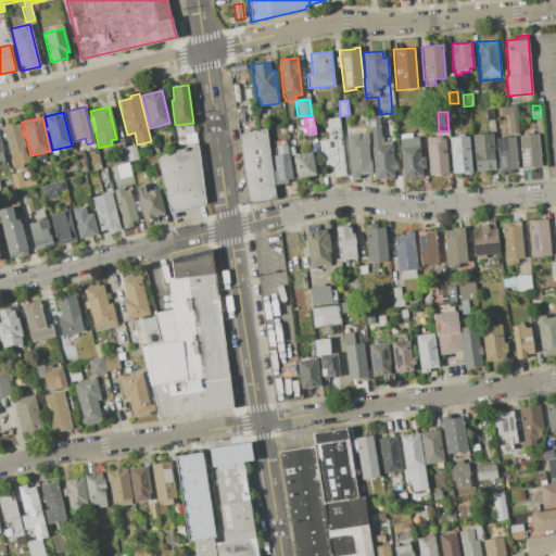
[(326,119),(341,118),(342,130),(345,176),(335,177),(333,165),(325,165),(324,154),(320,155),(319,140),(327,139),(326,119)]
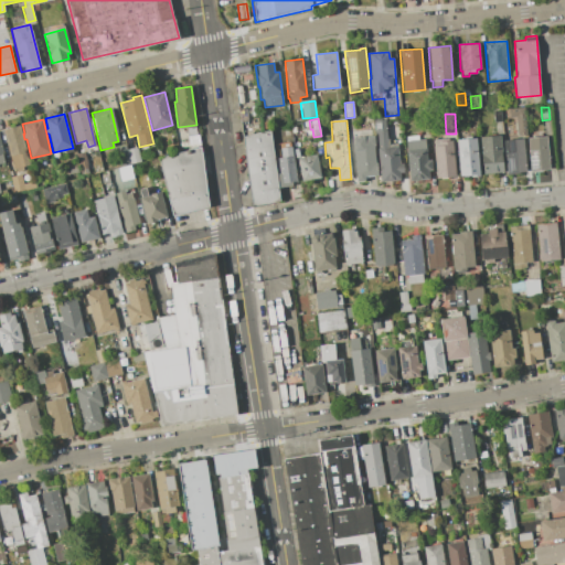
[(375,121),(381,120),(381,124),(384,123),(384,129),(375,130),(375,121)]
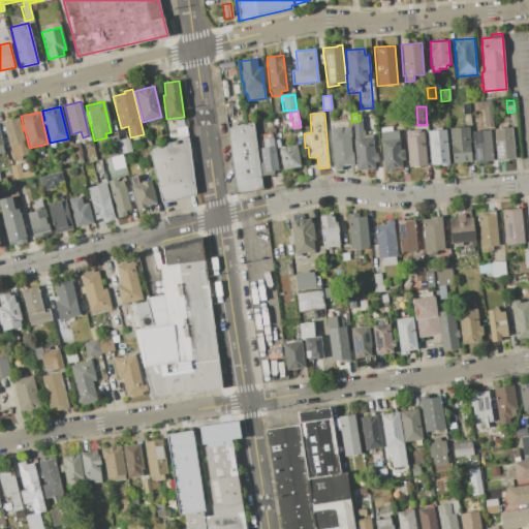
[(3,121),(18,118),(27,155),(12,158),(3,121)]
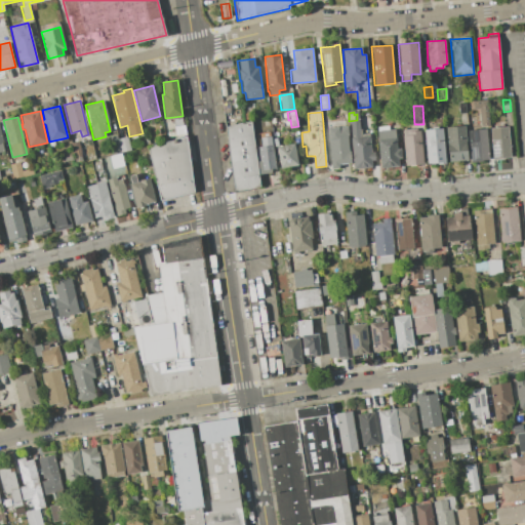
[(226,127),(250,121),(258,185),(234,192),(226,127)]
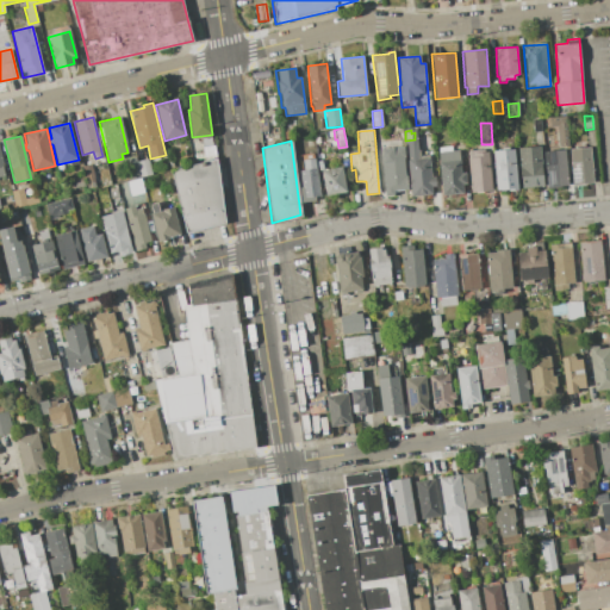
[(379,193),(375,143),(402,141),(402,147),(405,147),(409,191),(393,192),(394,197),(385,197),(385,193),(379,193)]
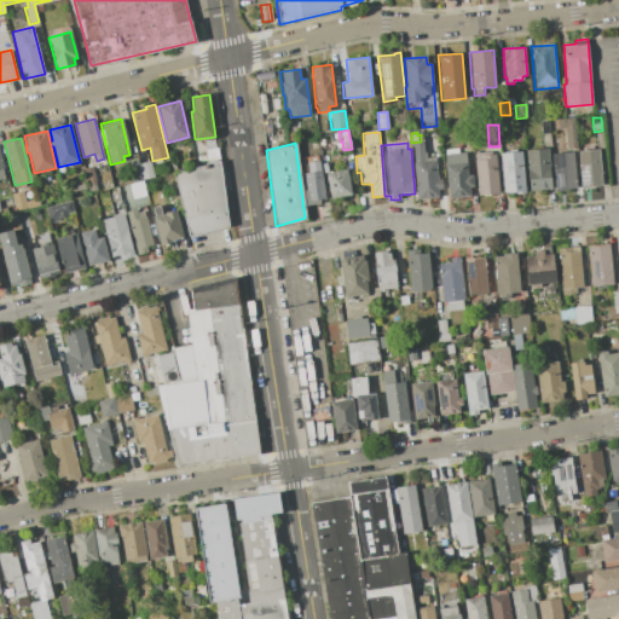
[(414,144),(424,144),(426,158),(435,158),(437,174),(440,174),(443,192),(438,194),(438,197),(417,200),(414,144)]
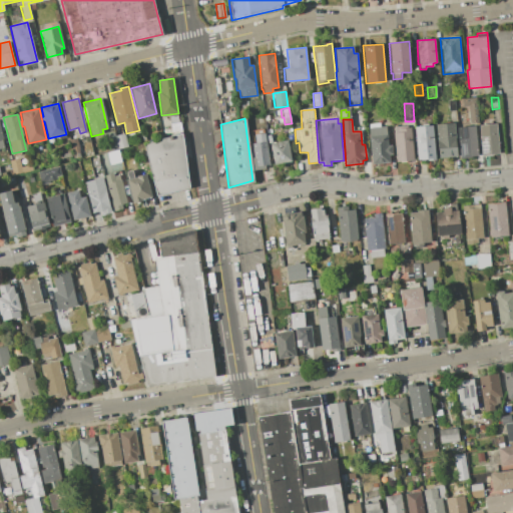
[(436,124),(455,122),(458,157),(438,159),(436,124)]
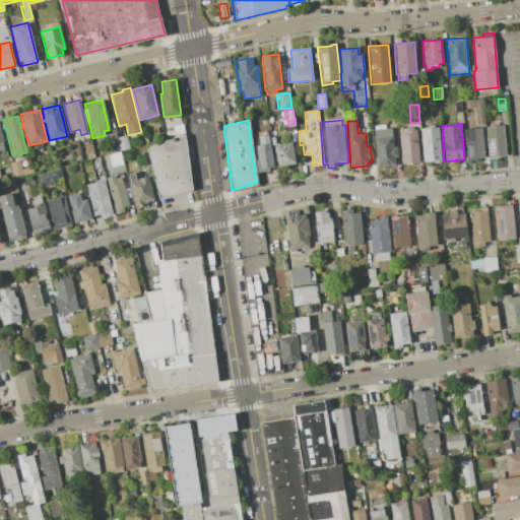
[(485,127),(504,126),(506,155),(499,155),(500,157),(488,158),(485,127)]
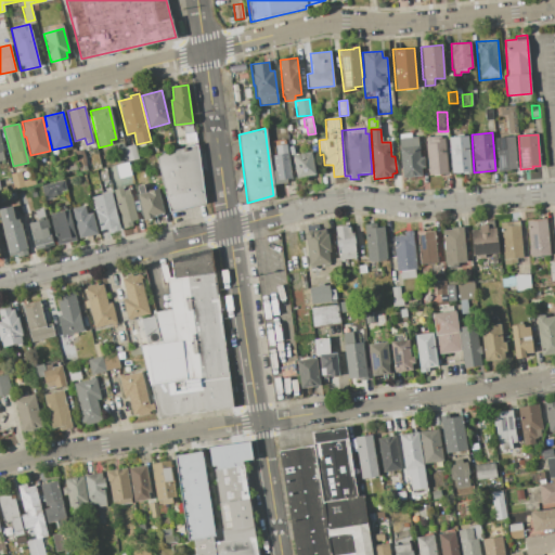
[(448,137),(468,136),(472,172),(451,173),(448,137)]
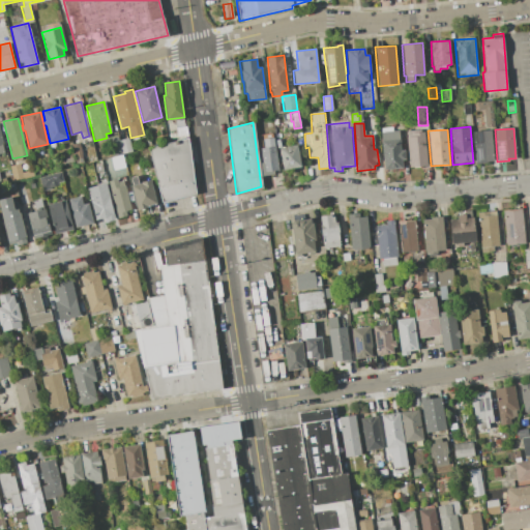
[(380,131),(399,130),(401,150),(405,150),(405,159),(402,159),(402,169),(383,170),(380,131)]
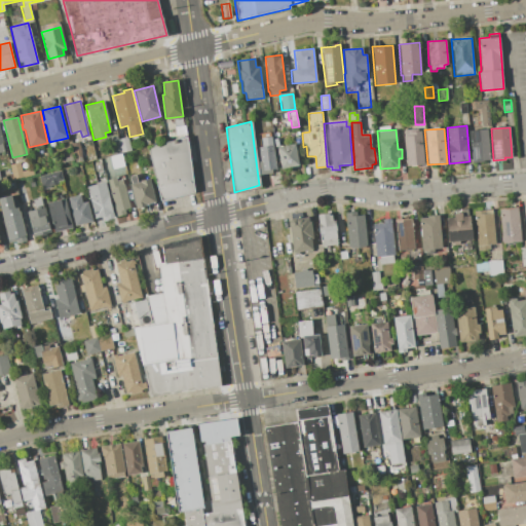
[(423,163),(406,165),(404,137),(411,136),(410,130),(420,129),(421,135),(423,163)]
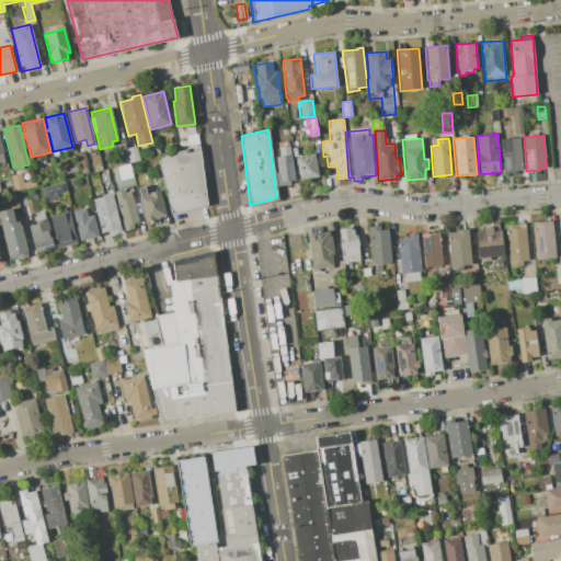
[(500,139),(521,138),(523,172),(502,173),(500,139)]
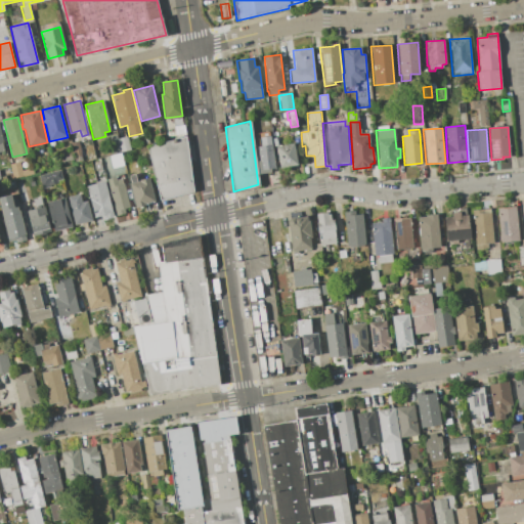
[(107,137),(117,135),(118,139),(121,153),(112,155),(107,137)]
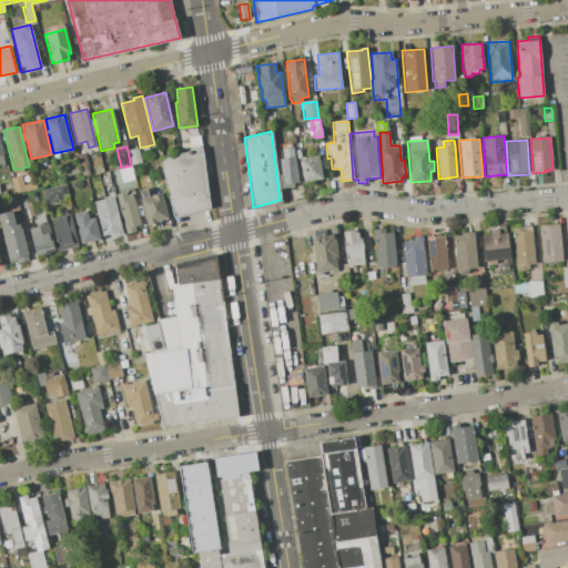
[(131,165),(128,151),(140,148),(143,162),(131,165)]
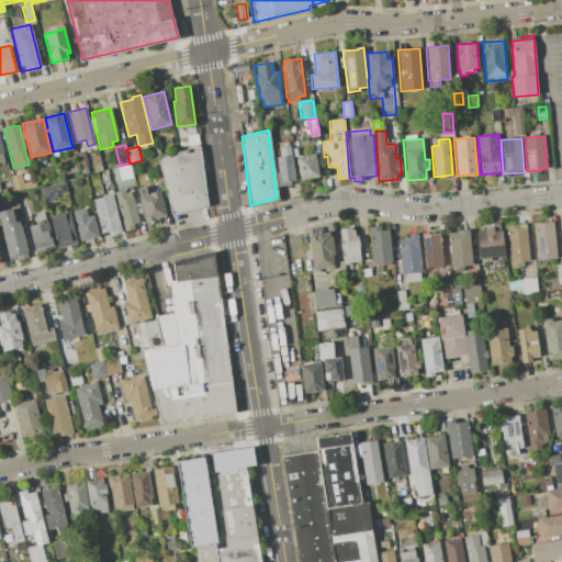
[(159,157),(204,146),(206,163),(202,164),(208,205),(173,214),(159,157)]
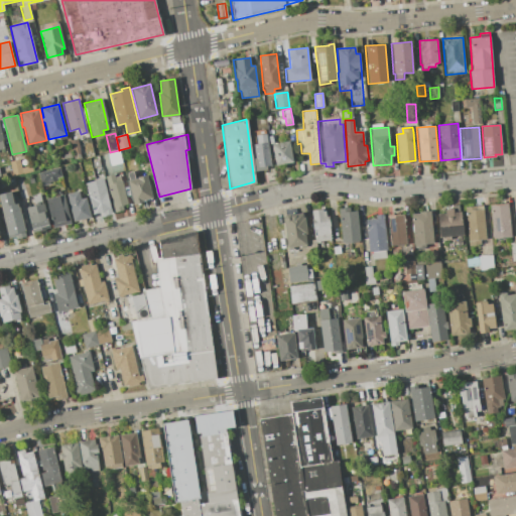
[(91,139),(96,138),(97,141),(101,140),(103,150),(100,151),(100,152),(94,154),(91,139)]
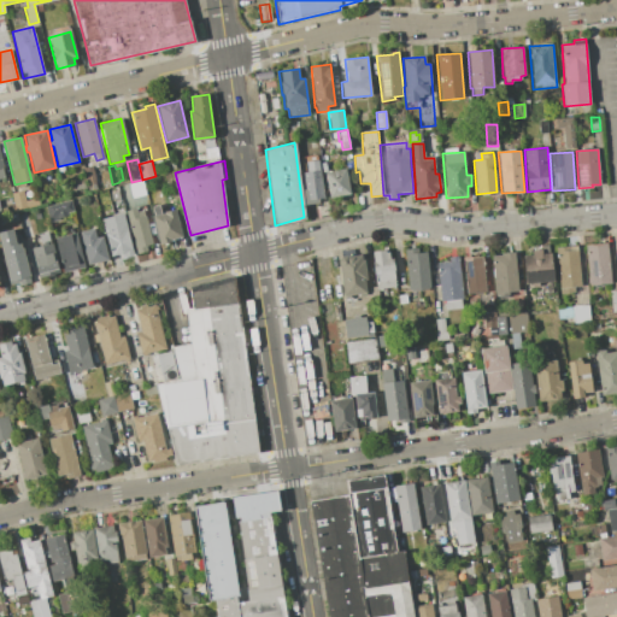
[(82,169),(92,166),(93,171),(101,170),(105,184),(87,189),(82,169)]
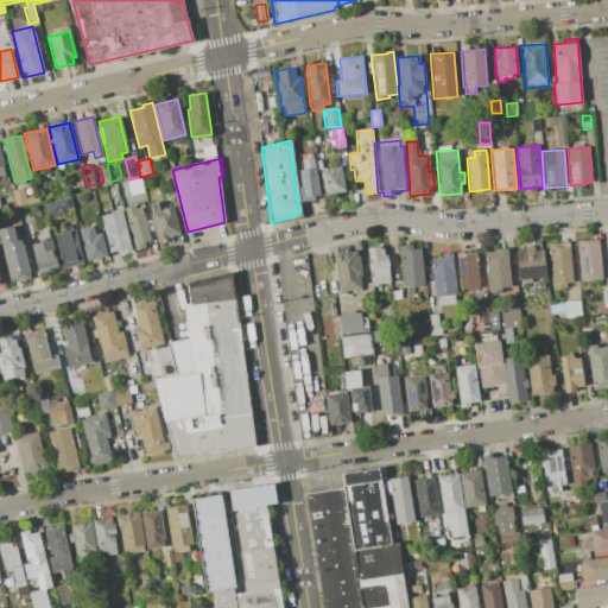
[(320,170),(341,166),(344,191),(324,195),(320,170)]
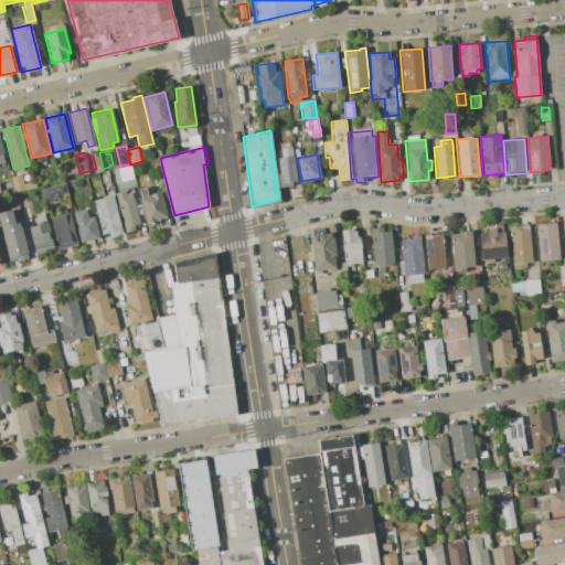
[(277,158),(292,156),(296,182),(291,182),(292,185),(278,188),(276,173),(279,173),(277,158)]
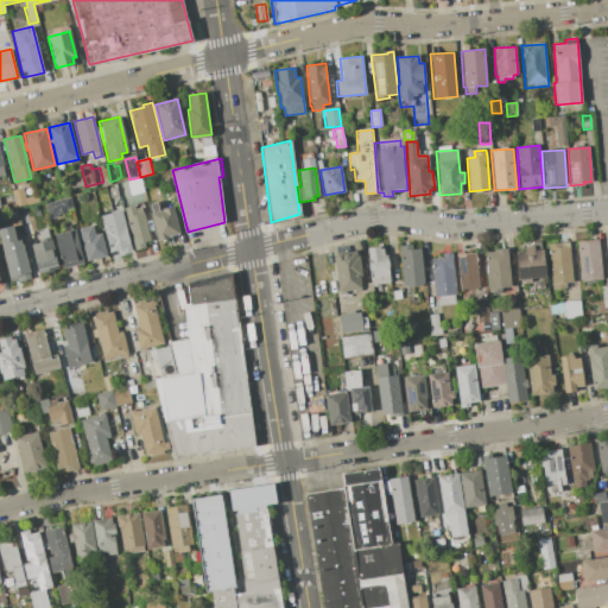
[(127,181),(141,178),(144,190),(131,194),(127,181)]
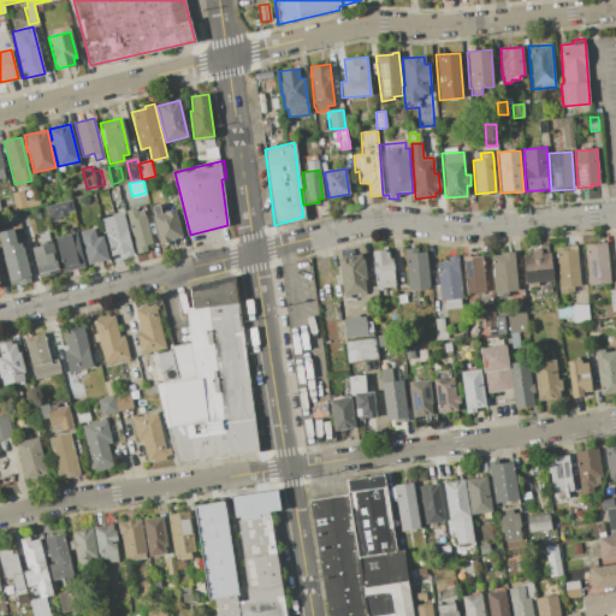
[(77,196),(73,185),(84,183),(88,194),(77,196)]
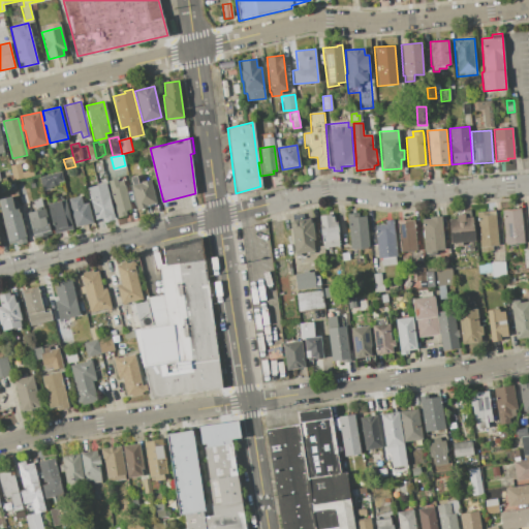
[(10,166),(20,163),(22,172),(32,169),(34,176),(13,181),(10,166)]
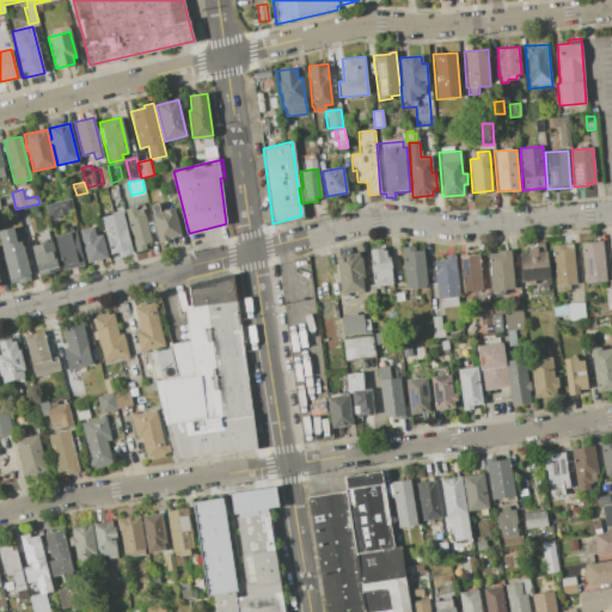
[(71,196),(77,195),(87,193),(93,190),(96,197),(72,203),(71,196)]
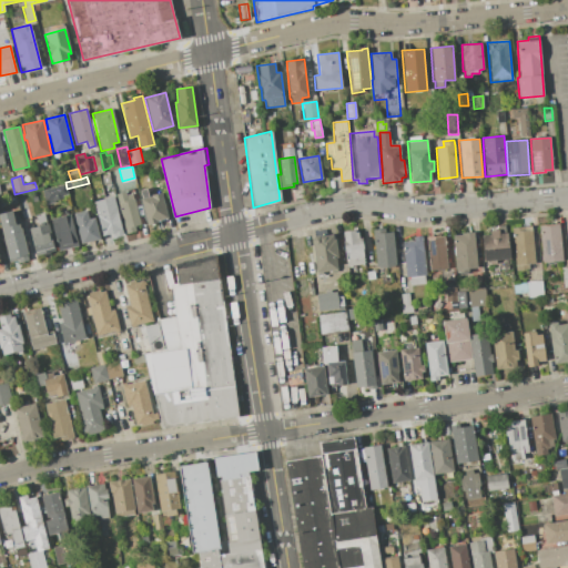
[(102,178),(109,176),(111,184),(103,186),(102,178)]
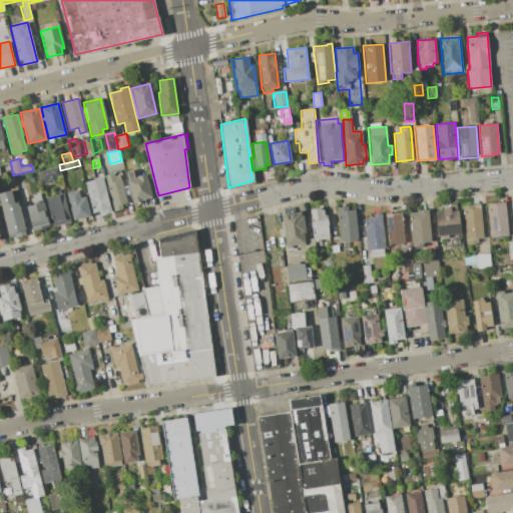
[(38,171),(58,166),(61,177),(52,180),(52,182),(41,185),(38,171)]
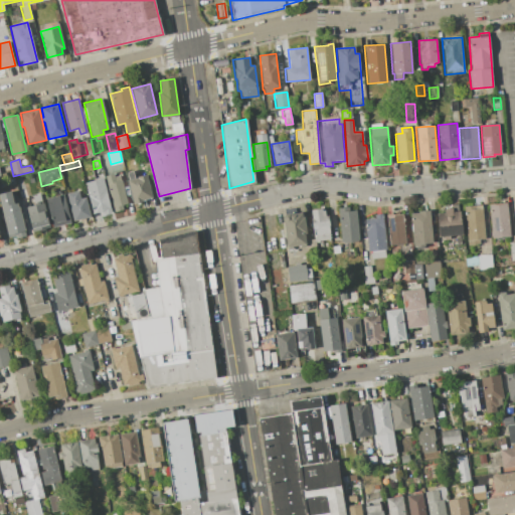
[(128,180),(129,179),(127,172),(133,171),(135,178),(146,175),(152,199),(134,204),(128,180)]
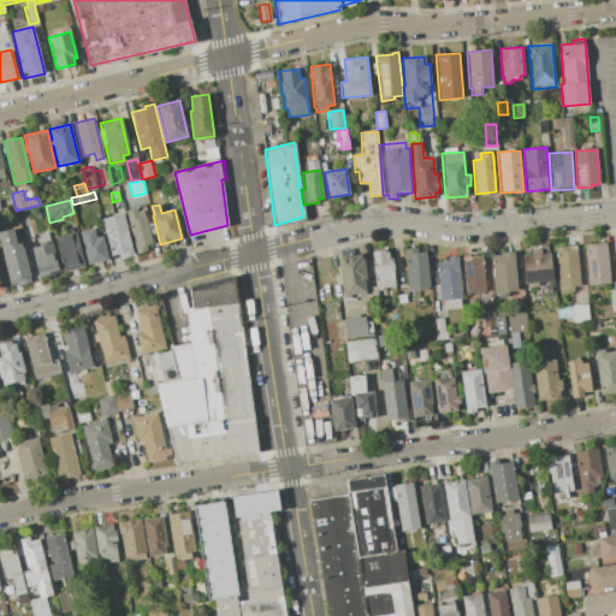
[(125,211),(136,207),(137,211),(143,209),(152,243),(146,246),(147,252),(136,254),(125,211)]
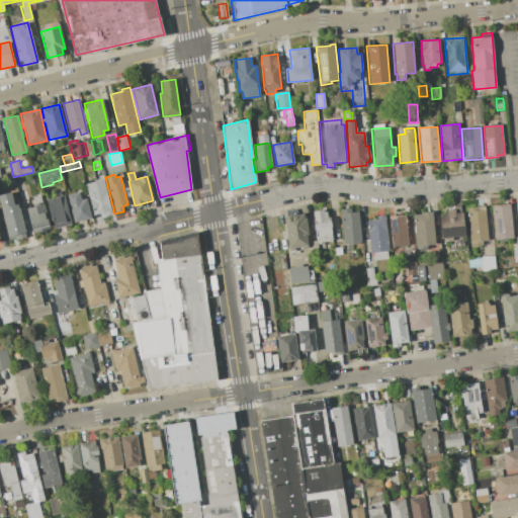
[(85,184),(86,184),(85,179),(102,175),(112,213),(101,217),(100,212),(93,214),(85,184)]
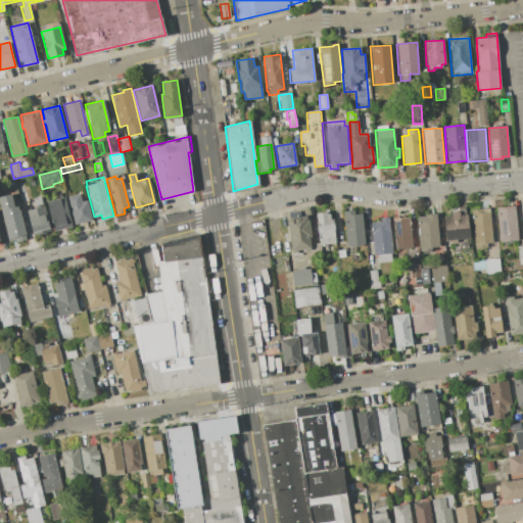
[(10,181),(21,178),(28,200),(20,202),(16,185),(12,187),(10,181)]
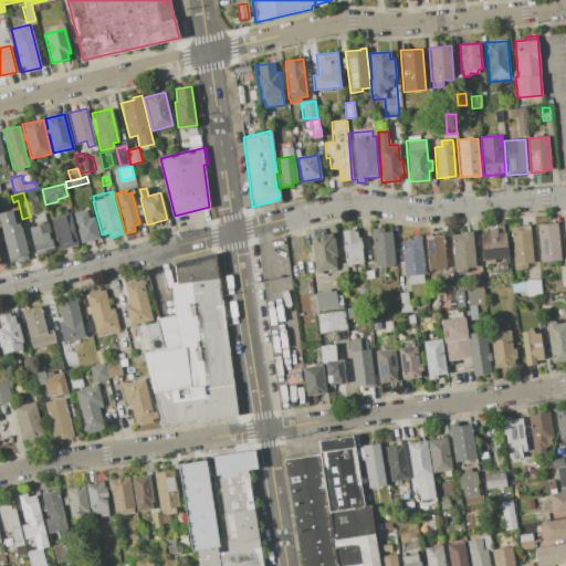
[(50,218),(60,216),(59,208),(66,206),(69,213),(71,213),(79,244),(58,249),(50,218)]
